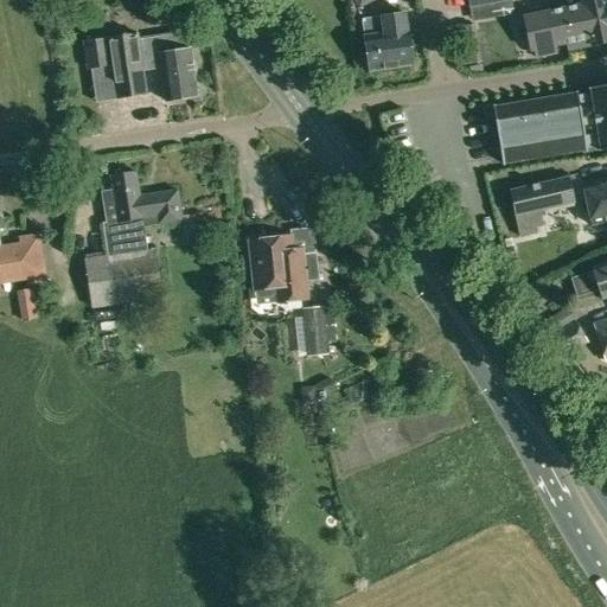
[(582,0),(583,4),(590,38),(592,44),(606,40),(606,10),(605,0),(582,0)]
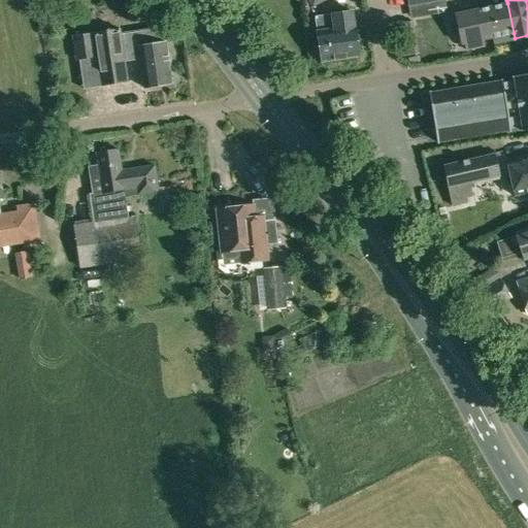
[(457,13),(455,13),(461,44),(464,43),(465,50),(485,45),(484,39),(493,37),(494,43),(510,39),(509,34),(514,33),(507,3),(476,9),(476,7),(457,11),(457,13)]
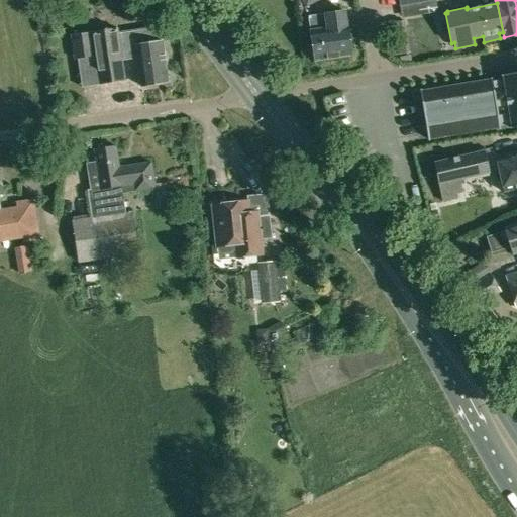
[(310,30),(315,61),(327,59),(328,59),(351,56),(346,25),(344,11),(309,16),(311,29),(310,30)]
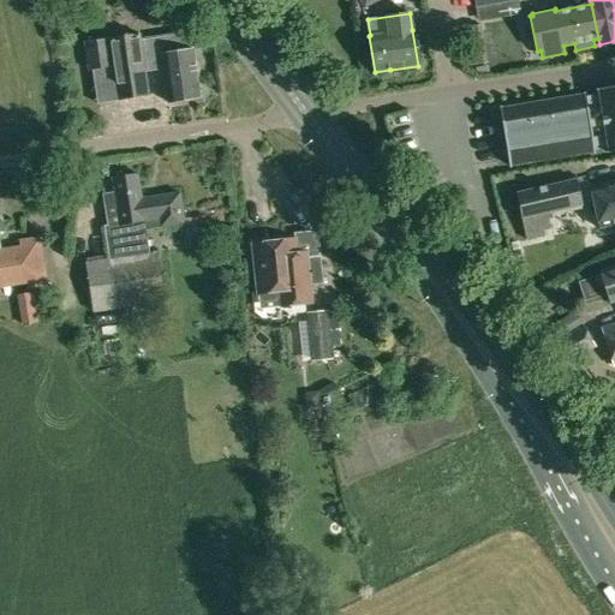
[(93,70),(97,103),(117,100),(148,95),(144,71),(162,69),(167,102),(199,97),(190,33),(141,40),(139,33),(84,41),(89,70),(93,70)]
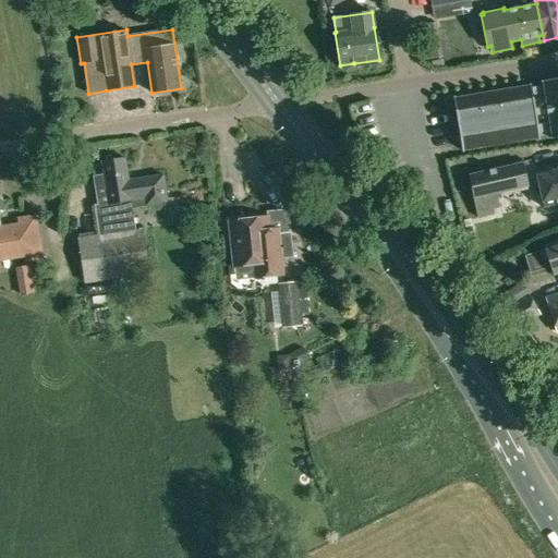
[(448,67),(457,64),(456,58),(447,59),(448,67)]
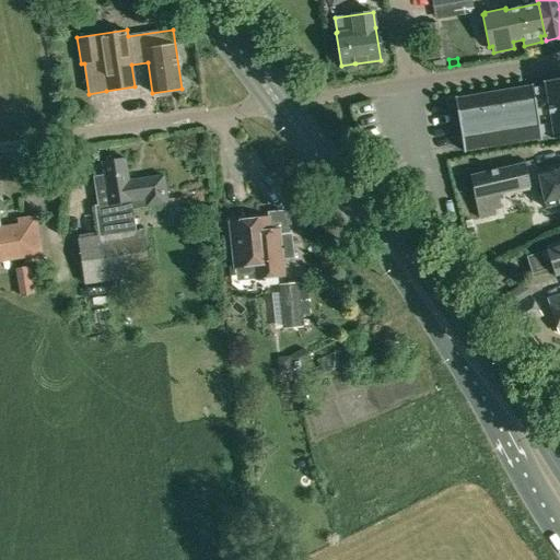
[(559,135),(559,78),(544,81),(545,85),(533,88),(532,85),(455,98),(463,149),(540,136),(540,133),(552,131),(552,136),(559,135)]
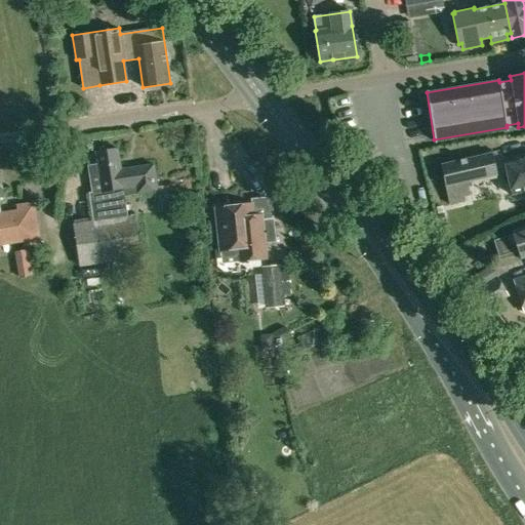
[(73,223),(79,268),(140,257),(134,213),(127,215),(125,196),(158,191),(154,164),(120,169),(117,148),(95,152),(97,164),(87,166),(91,193),(89,193),(92,219),(85,221),(73,223)]
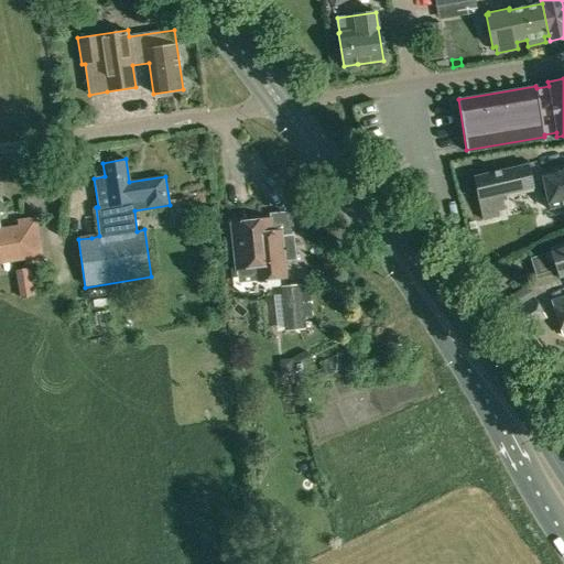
[(531,181),(537,180),(533,164),(474,177),(478,201),(484,220),(500,217),(499,212),(506,209),(502,196),(533,188),(531,181)]
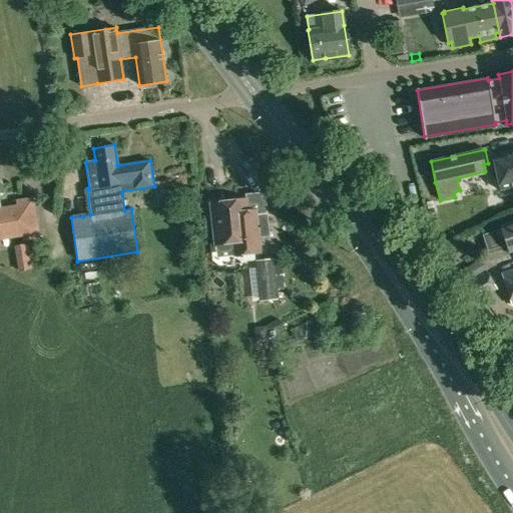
[(512,149),(492,155),(496,172),(499,189),(512,186),(512,149)]
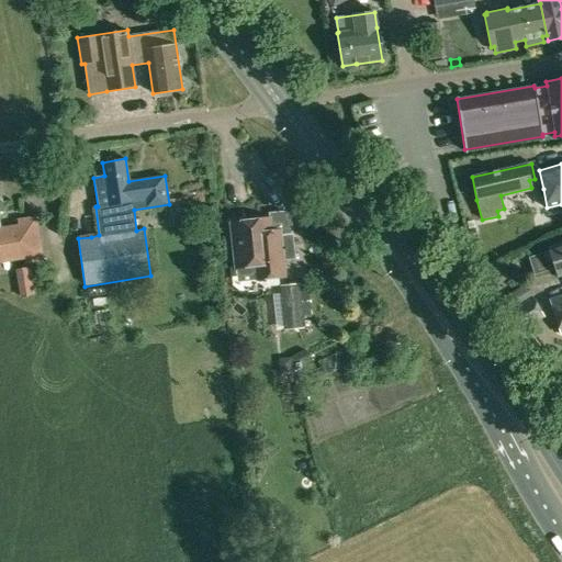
[(0,263),(24,260),(25,265),(45,261),(43,247),(38,227),(37,216),(31,217),(18,220),(19,225),(2,228),(0,217),(0,208),(2,208),(0,193),(0,263)]
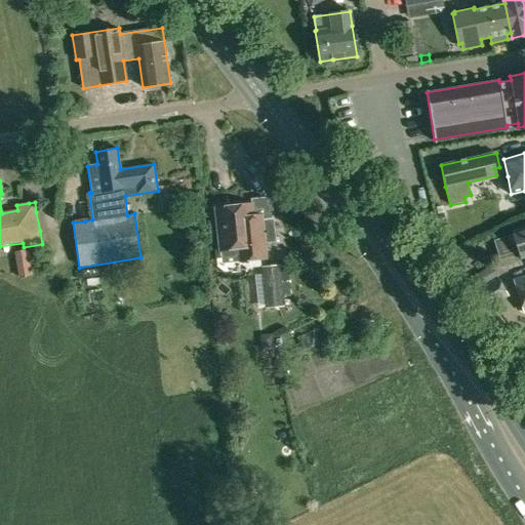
[(273,218),(260,219),(260,215),(249,216),(248,205),(251,204),(251,203),(215,207),(220,250),(221,264),(246,260),(265,258),(264,244),(276,242),(273,218)]
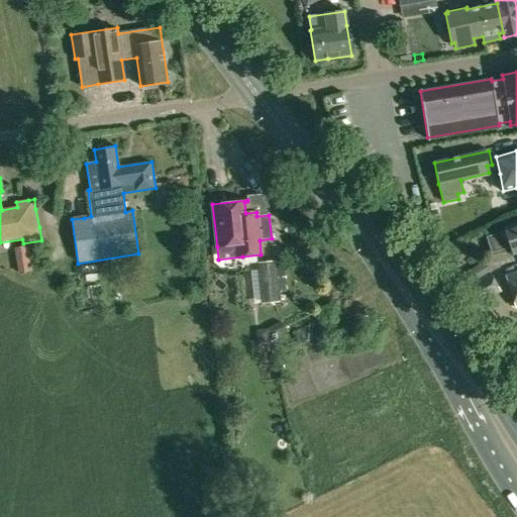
[(511,245),(514,253),(516,252),(516,223),(505,227),(506,230),(487,237),(492,252),(511,245)]
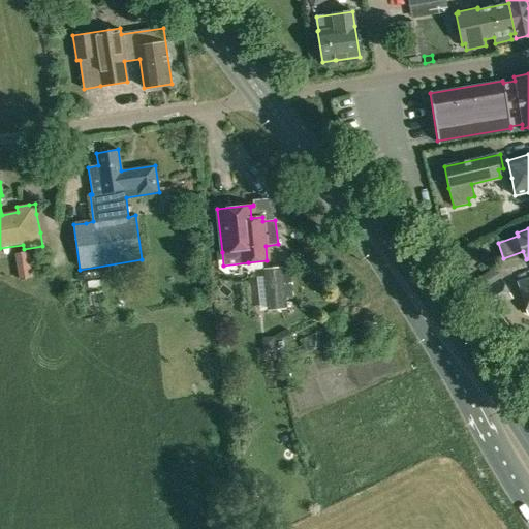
[(304,253),(314,252),(313,245),(304,245),(304,253)]
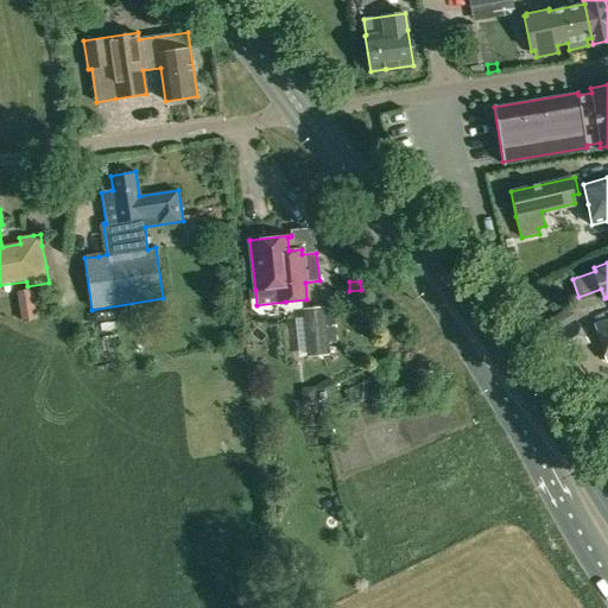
[(20,304),(21,312),(23,320),(37,317),(36,311),(35,302),(20,304)]
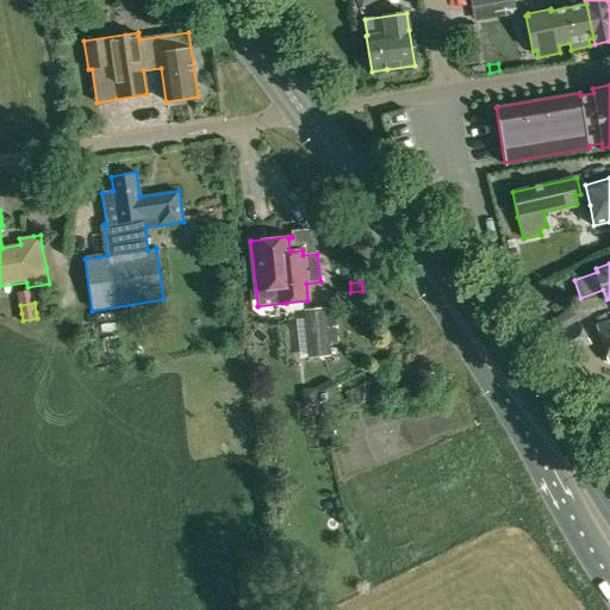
[(325,307),(304,310),(309,358),(330,355),(329,342),(337,341),(334,310),(325,310),(325,307)]
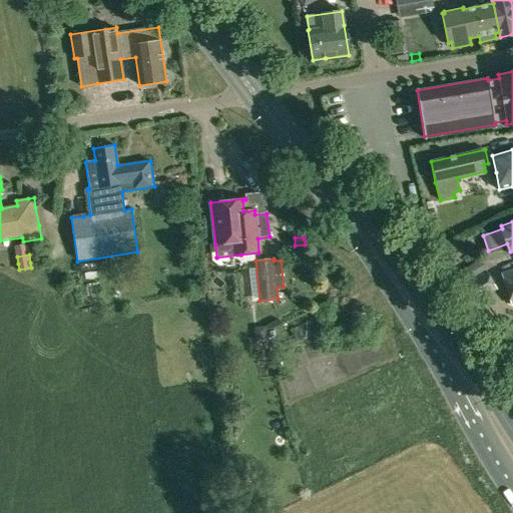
[(479,275),(485,272),(477,259),(456,272),(463,285),(479,275)]
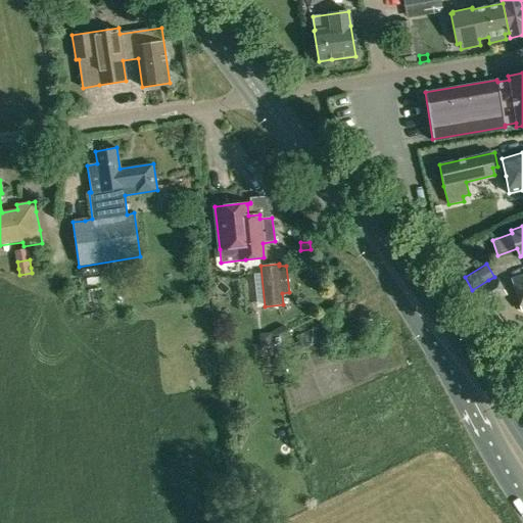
[(522,276),(512,280),(521,311),(522,310),(522,276)]
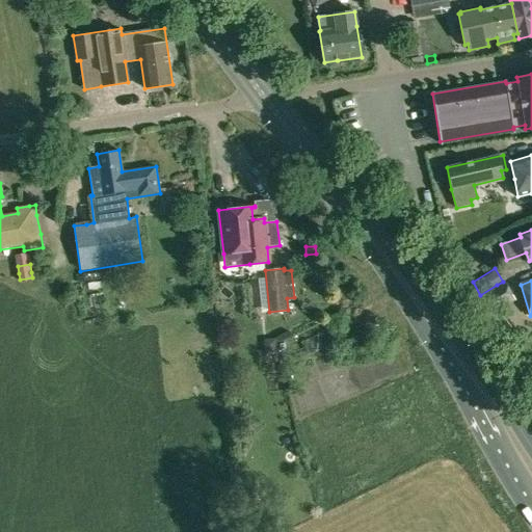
[(494,331),(502,342),(515,331),(499,308),(513,298),(503,282),(497,285),(480,295),(473,300),(470,302),(491,333),(494,331)]
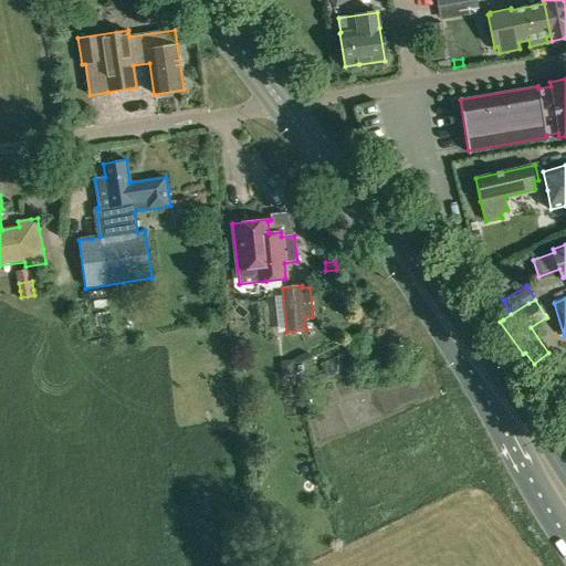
[(292,363),(281,363),(282,376),(293,375),(292,363)]
